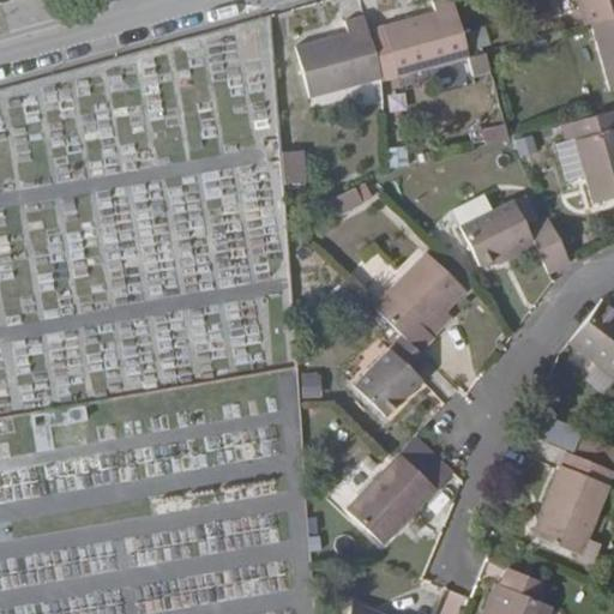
[(383,26),(396,76),(468,56),(452,0),(434,0),(432,1),(435,12),(383,26)]
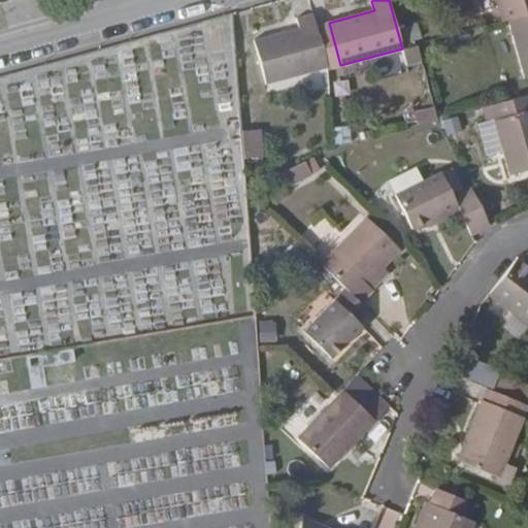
[(527,0),(496,0),(502,23),(509,21),(527,14),(527,0)]
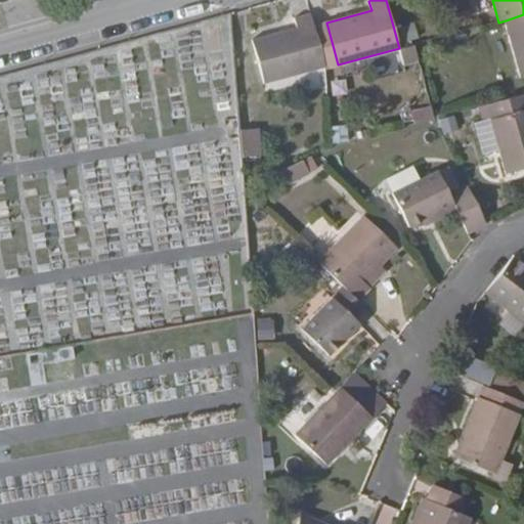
[(252,41),(263,83),(325,66),(311,13),(295,18),(297,28),(252,41)]
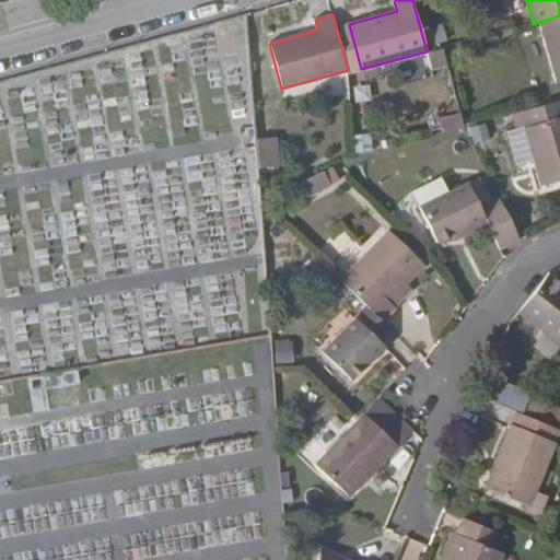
[(559,15),(540,22),(557,82),(559,81),(559,15)]
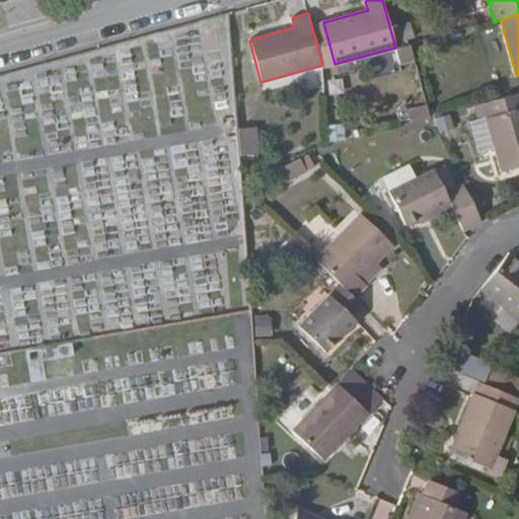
[(403,63),(419,60),(415,43),(399,47),(403,63)]
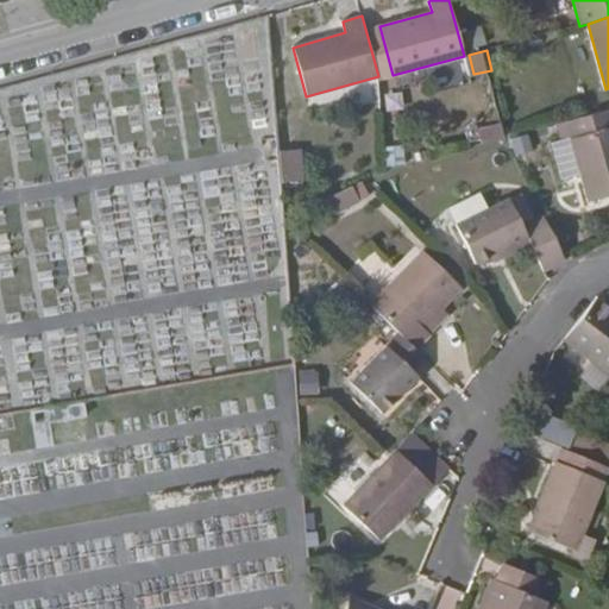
[(608,110),(566,121),(560,123),(565,140),(571,139),(588,202),(608,195),(608,110)]
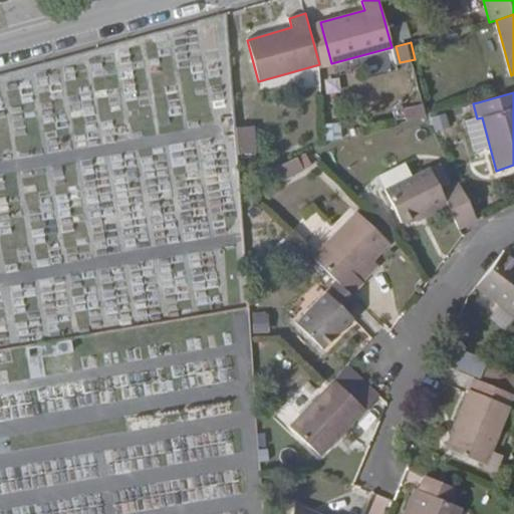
[(426,117),(423,106),(404,112),(407,122),(426,117)]
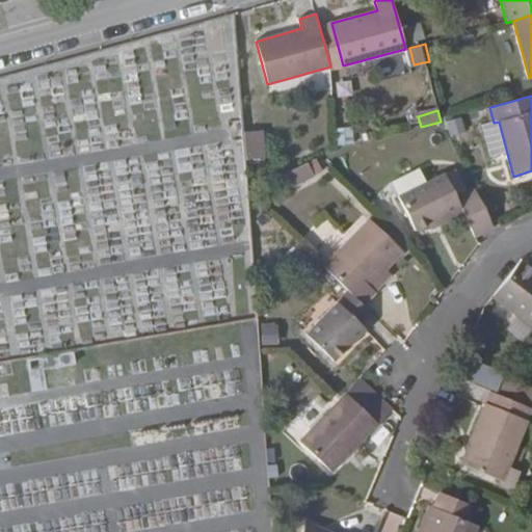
[(357,125),(338,126),(340,143),(358,141),(357,125)]
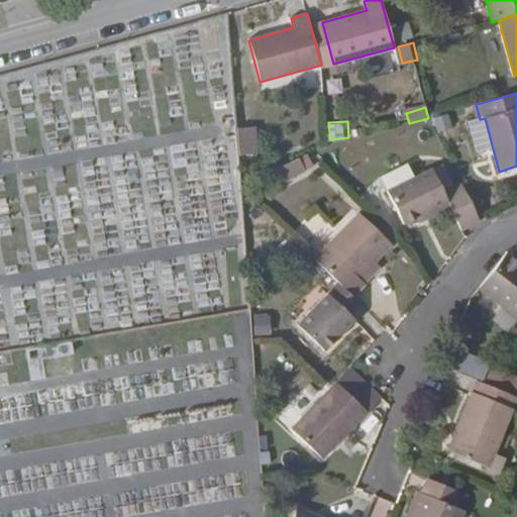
[(237,127),(239,154),(256,154),(254,126),(237,127)]
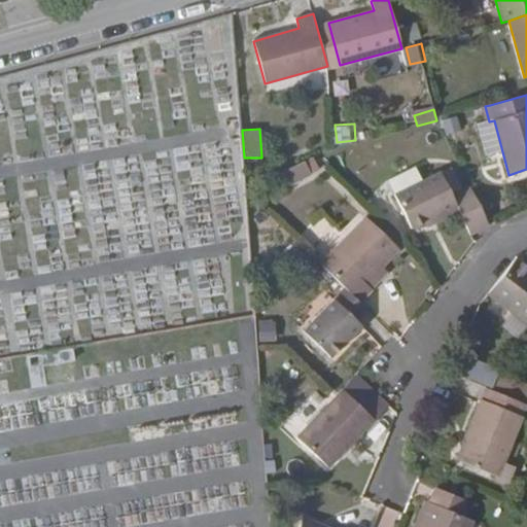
[(284,172),(290,184),(311,175),(305,163),(284,172)]
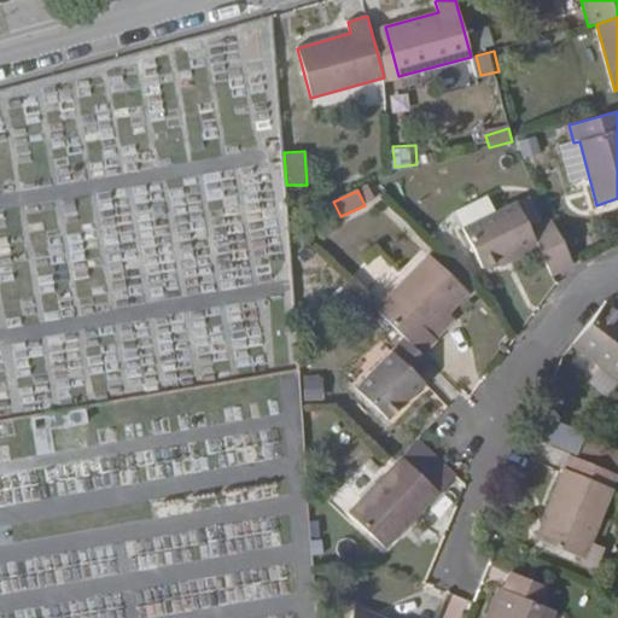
[(482,268),(499,260),(536,242),(540,249),(552,274),(573,264),(553,223),(532,233),(517,202),(462,228),(482,268)]
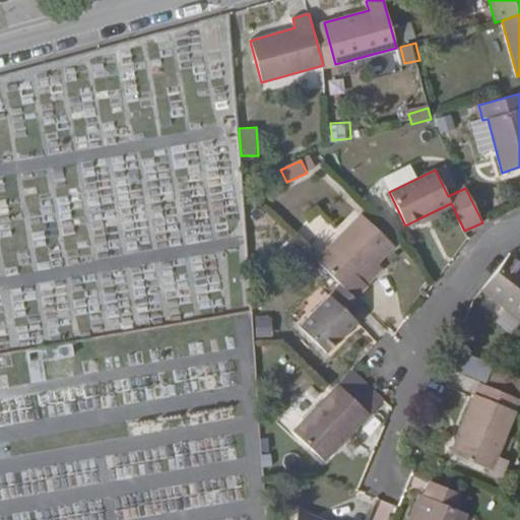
[(423,225),(454,209),(451,203),(419,218),(423,225)]
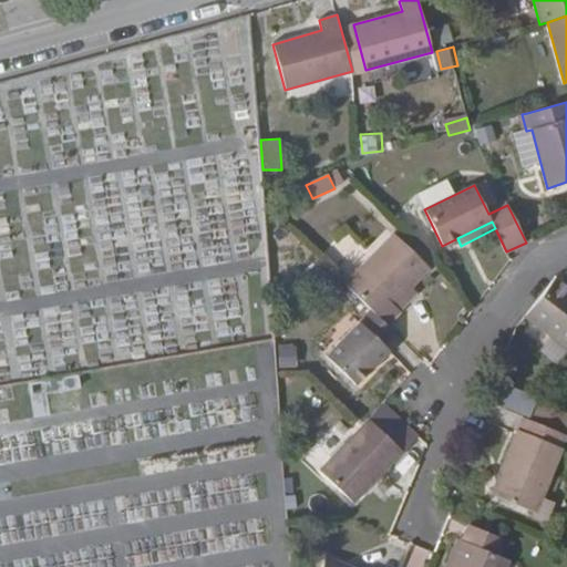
[(330,247),(344,265),(363,250),(348,232),(330,247)]
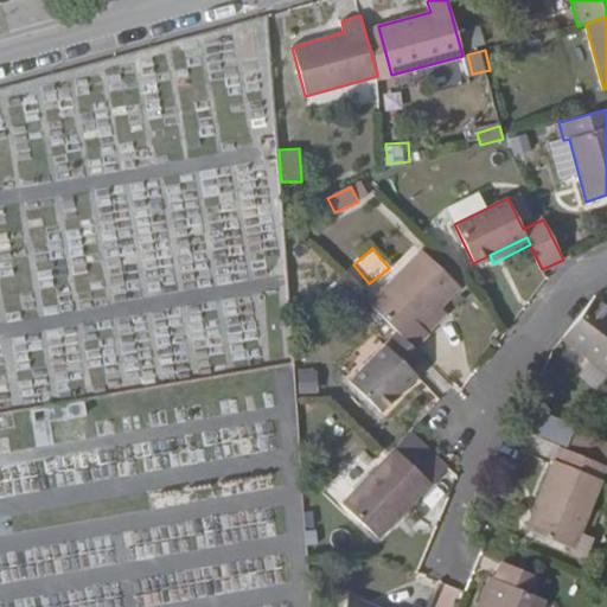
[(369,304),(397,332),(414,349),(428,333),(421,326),(439,307),(460,287),(421,249),(369,304)]
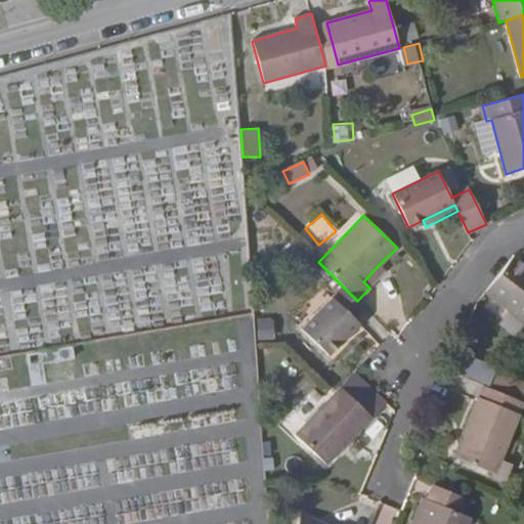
[(523,265),(513,257),(486,292),(523,321),(523,265)]
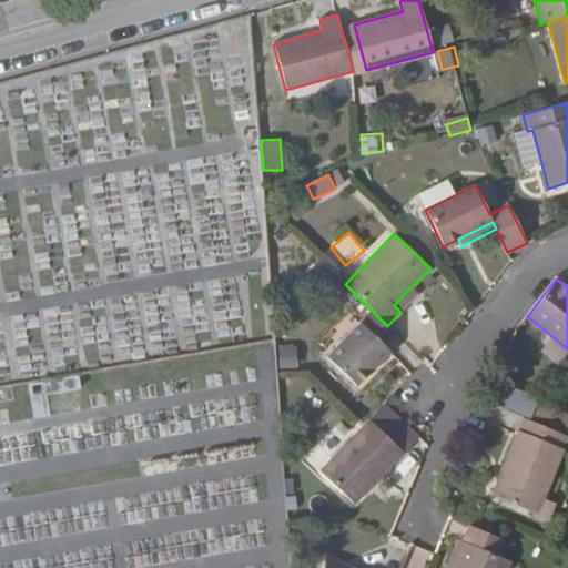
[(417,294),(411,287),(394,305),(401,312),(417,294)]
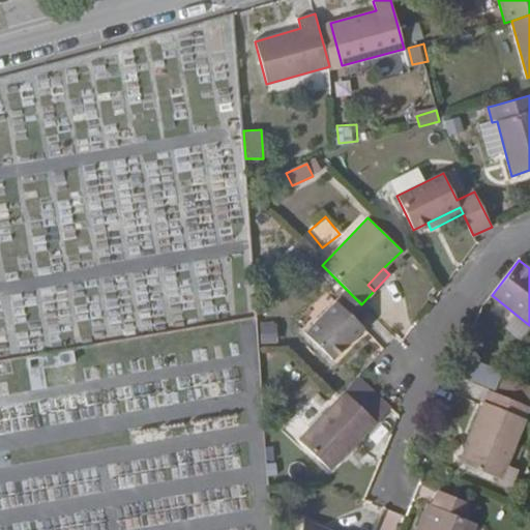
[(361,304),(347,290),(305,333),(332,359),(363,327),(358,323),(369,312),(361,304)]
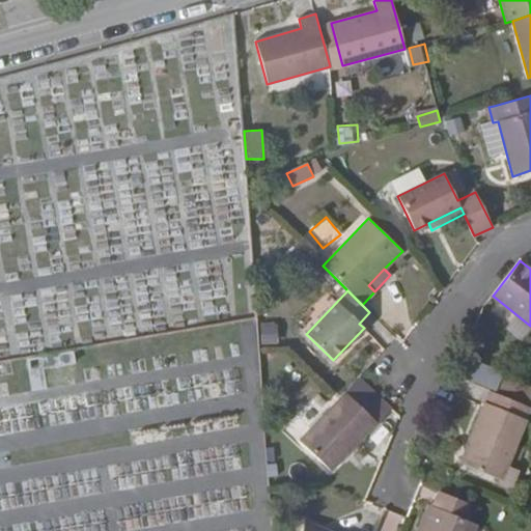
[(279,341),(278,320),(262,322),(263,342),(279,341)]
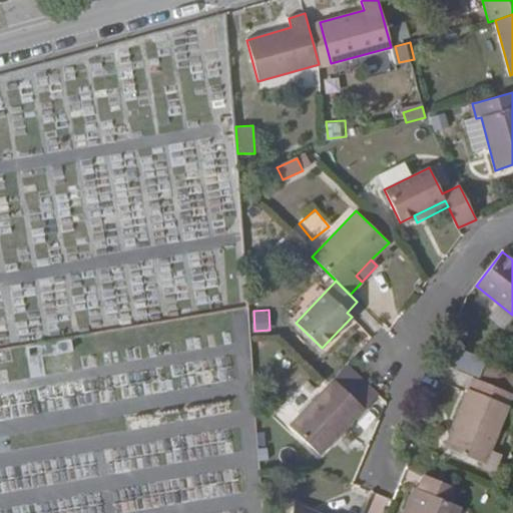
[(460,347),(452,365),(480,377),(487,359),(460,347)]
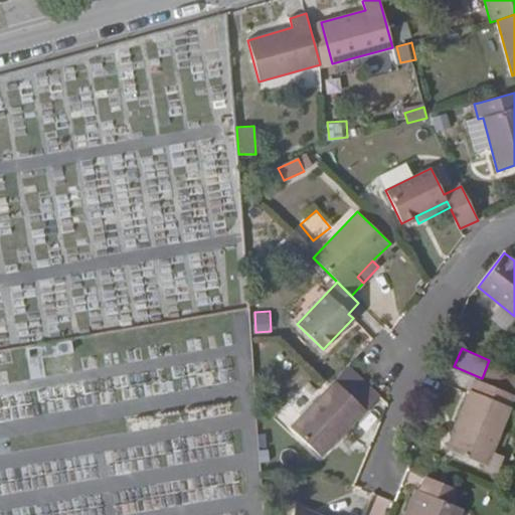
[(348,366),(291,426),(320,457),(379,395),(348,366)]
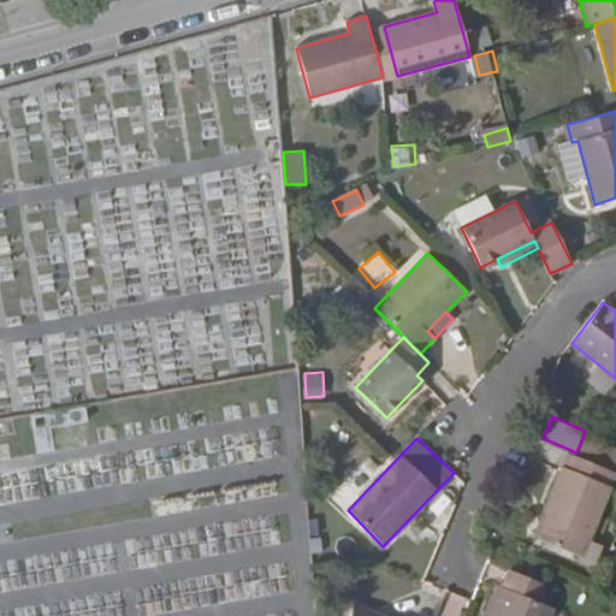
[(581,557),(615,473),(567,454),(533,537),(581,557)]
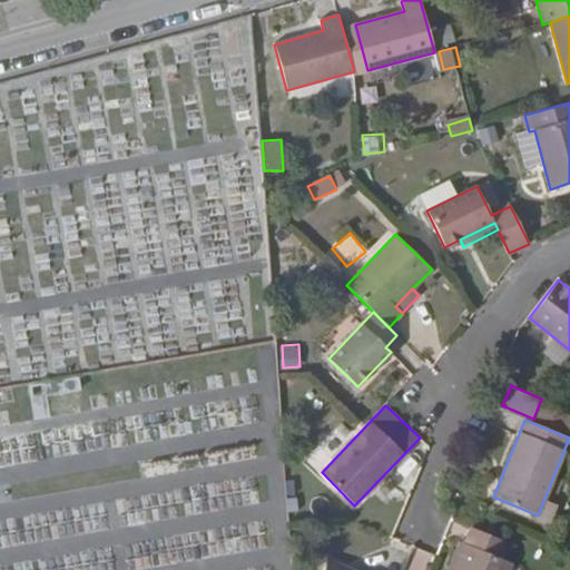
[(471,528),(464,542),(465,543),(453,569),(508,569),(511,562),(499,557),(504,541),(471,528)]
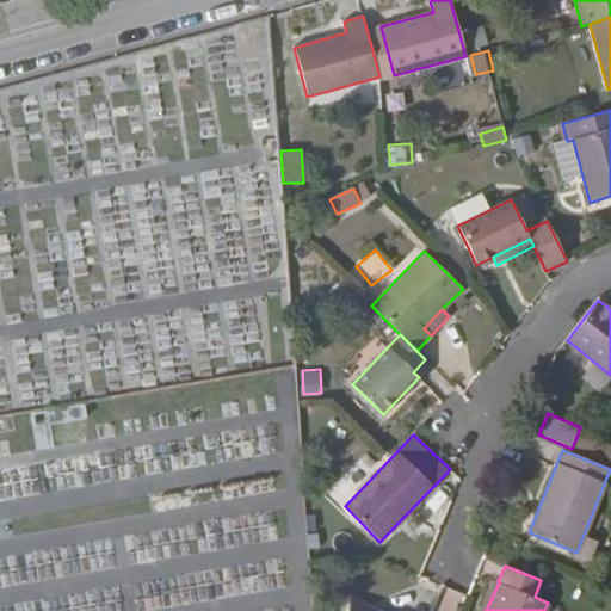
[(477,610),(486,610),(499,582),(498,581),(492,579),(477,610)]
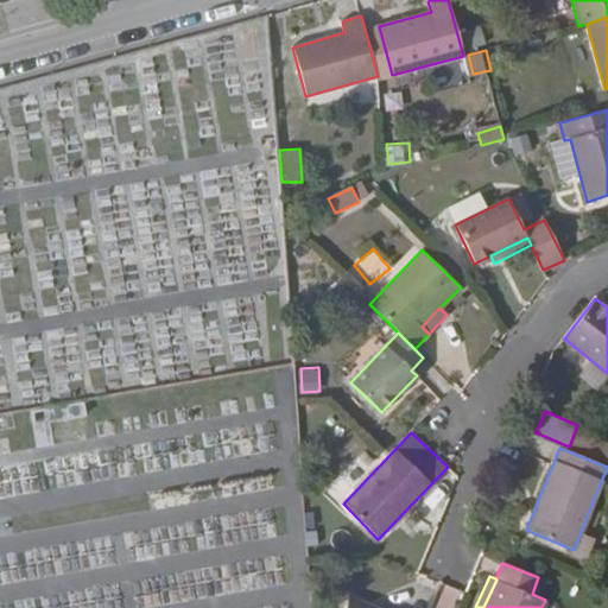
[(432,607),(450,607),(458,589),(444,582),(432,607)]
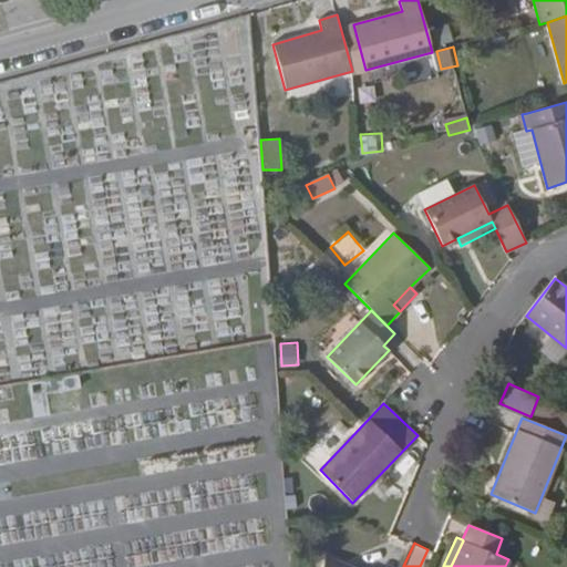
[(321,566),(353,566),(327,556),(321,566)]
